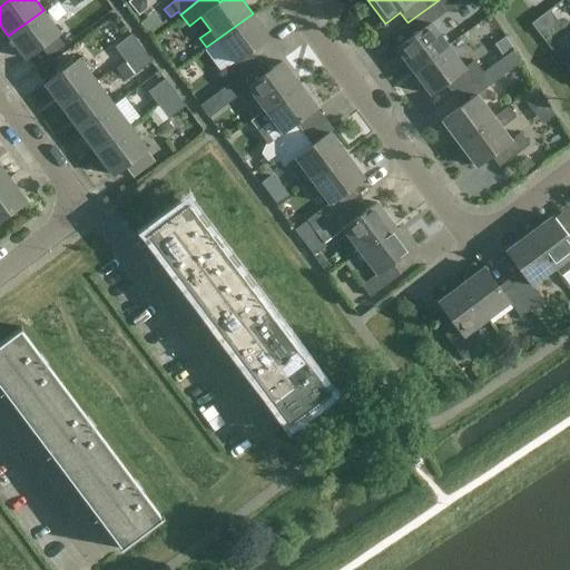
[(439,0),(408,22),(415,33),(396,48),(413,71),(449,46),(432,23),(448,12),(439,0)]
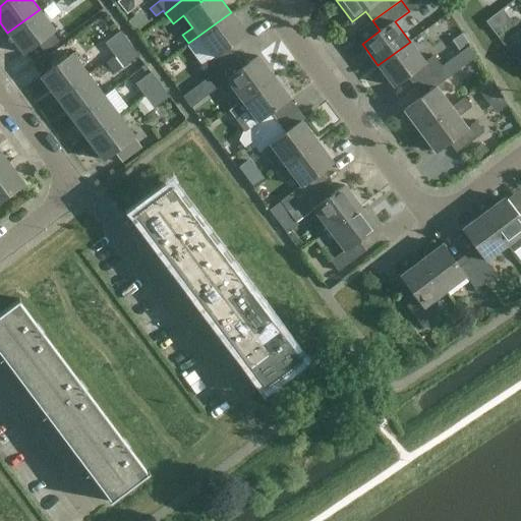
[(55,30),(40,9),(7,33),(23,54),(55,30)]
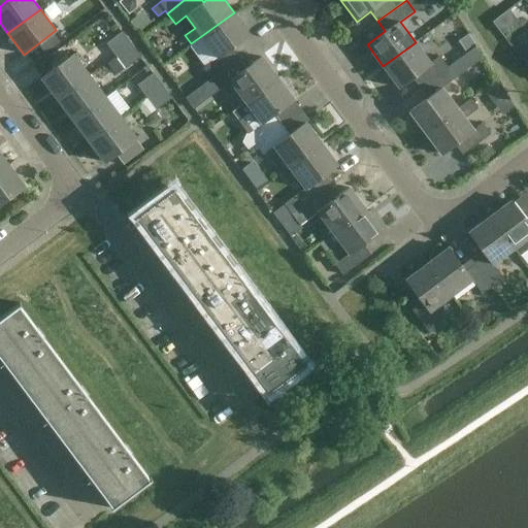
[(251,34),(234,12),(201,36),(217,57),(203,67),(210,77),(211,78),(239,58),(232,47),(251,34)]
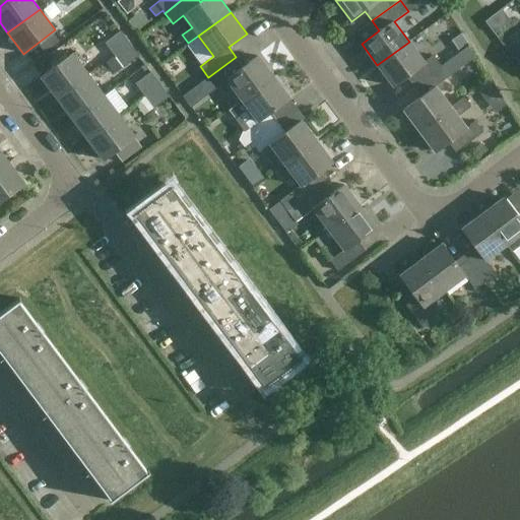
[(105,43),(114,55),(129,43),(120,30),(105,43)]
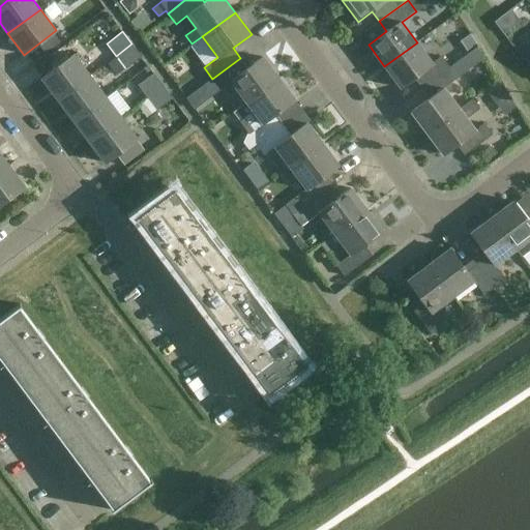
[(421,88),(450,67),(442,56),(433,63),(417,42),(384,66),(401,88),(414,79),(421,88)]
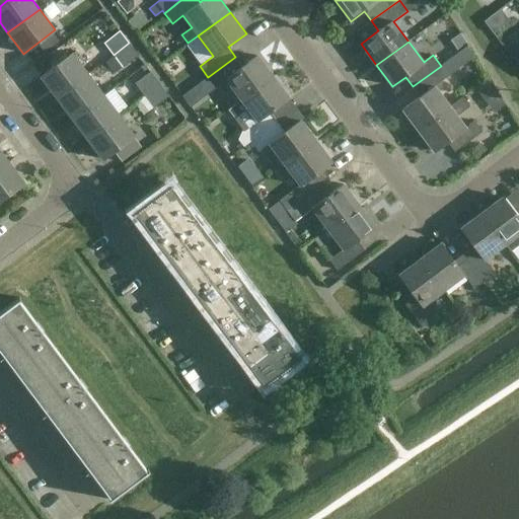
[(518,45),(516,42),(505,50),(518,67),(518,45)]
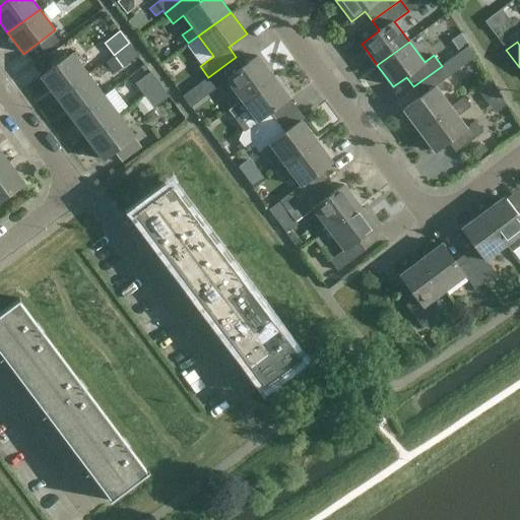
[(129,43),(114,55),(123,67),(138,56),(129,43)]
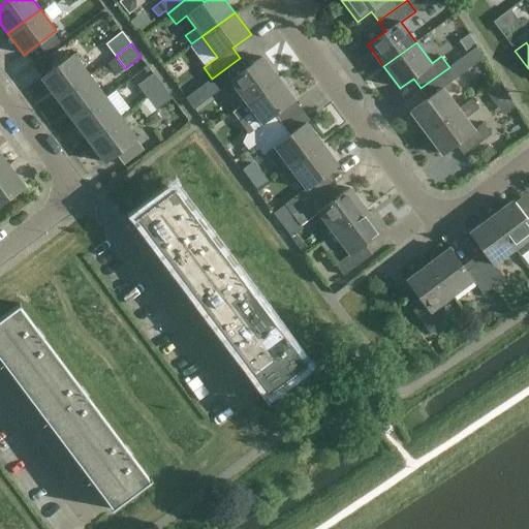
[(41,79),(57,99),(90,75),(73,54),(49,72),(41,79)]
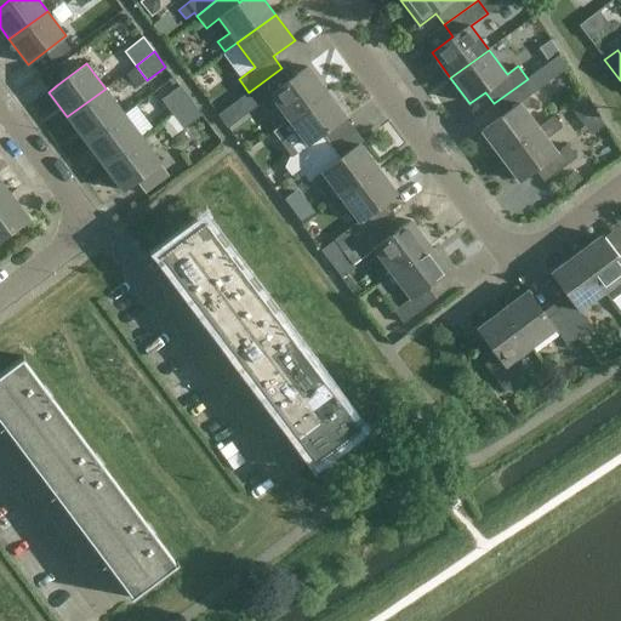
[(290,79),(281,68),(249,92),(248,91),(239,97),(249,109),(256,103),(258,104),(271,95),(288,118),(289,120),(326,91),(308,67),(290,79)]
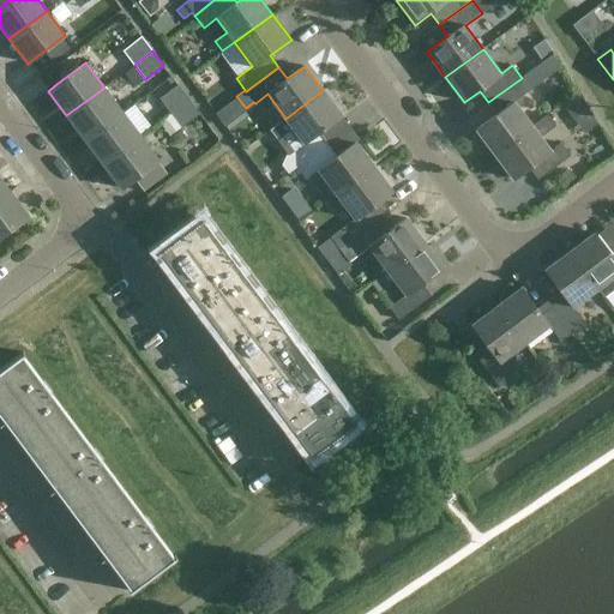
[(522,78),(488,102),(497,114),(476,130),(495,155),(533,126),(531,124),(515,102),(531,90),(522,78)]
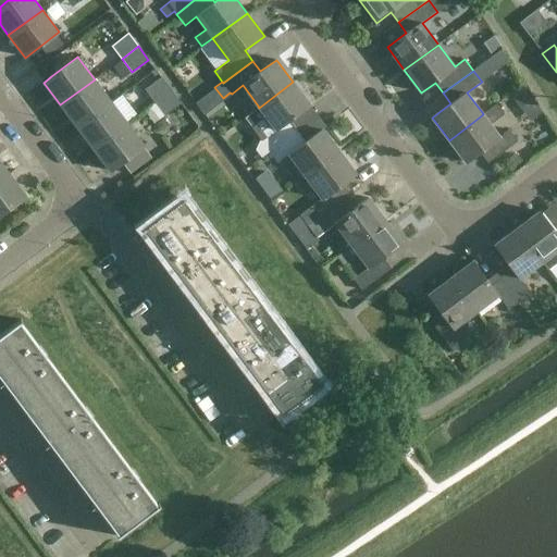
[(145,89),(155,102),(171,90),(161,77),(145,89)]
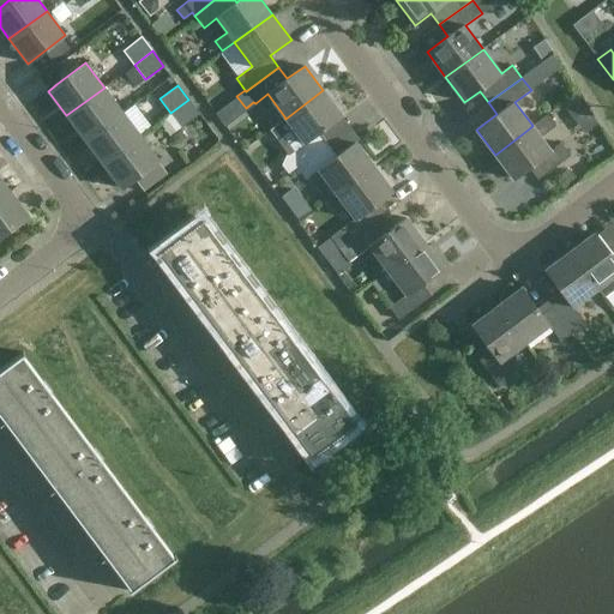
[(122,112),(104,88),(66,115),(85,140),(122,112)]
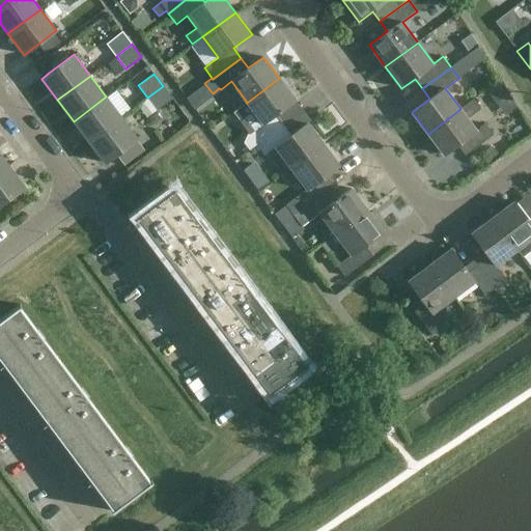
[(256,144),(284,123),(277,114),(296,100),(279,78),(247,103),(246,101),(233,110),(241,121),(253,111),(262,123),(249,134),(244,141),(250,149),(256,144)]
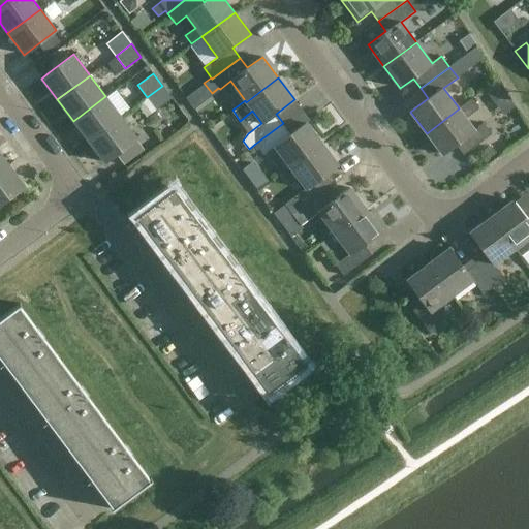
[(162,86),(147,97),(156,110),(172,98),(162,86)]
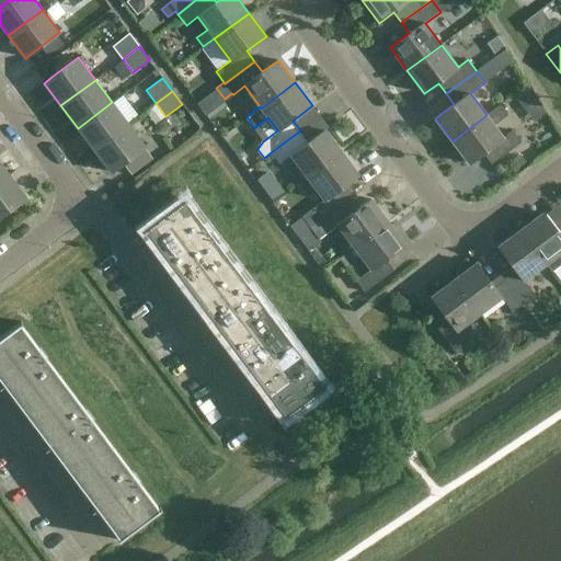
[(128,124),(112,102),(78,128),(94,150),(128,124)]
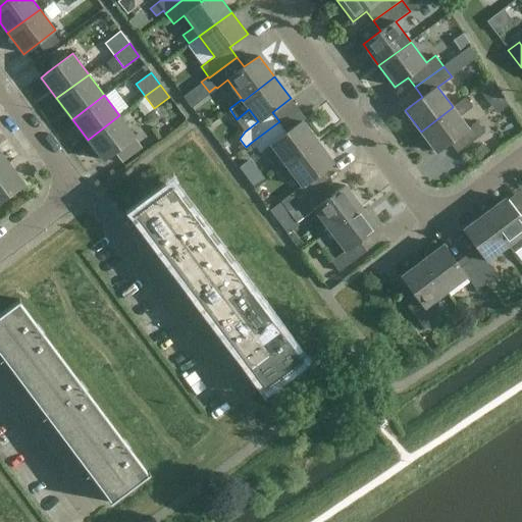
[(468,128),(459,115),(472,106),(464,96),(452,105),(453,107),(421,132),(436,153),(450,143),(458,153),(485,133),(477,121),(468,128)]
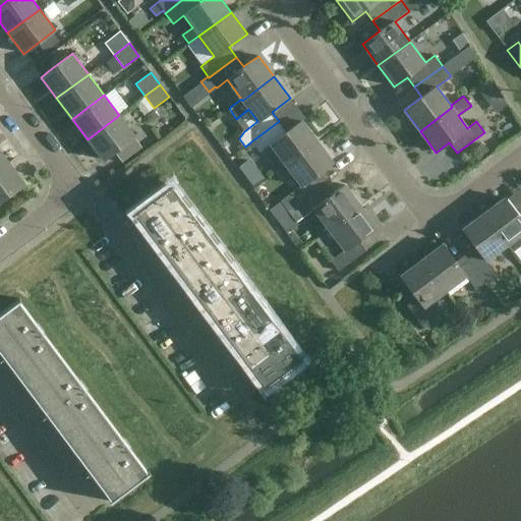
[(135,136),(119,115),(88,139),(103,161),(135,136)]
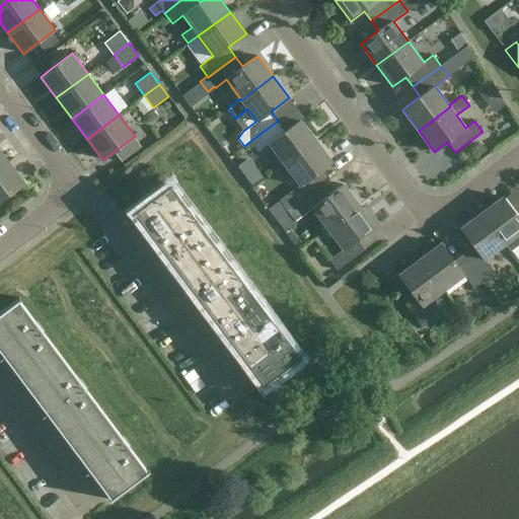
[(286,131),(278,121),(250,141),(258,152),(269,144),(284,164),(316,140),(300,120),(286,131)]
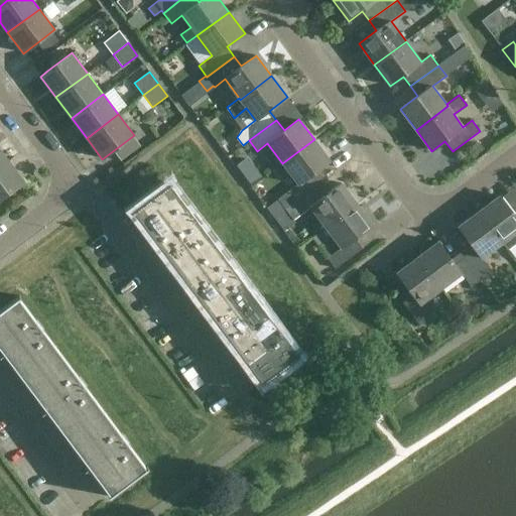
[(330,160),(314,139),(282,163),(275,168),(282,177),(289,172),(297,183),(278,199),(285,209),(319,183),(311,173),(330,160)]
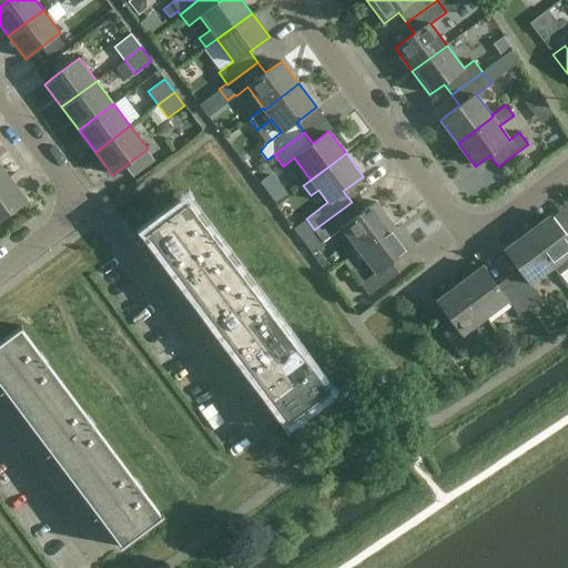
[(0,184),(10,178),(0,164),(0,184)]
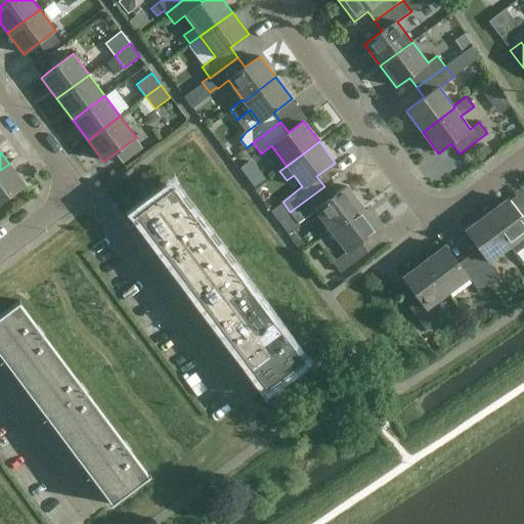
[(0,170),(0,203),(25,185),(9,164),(0,170)]
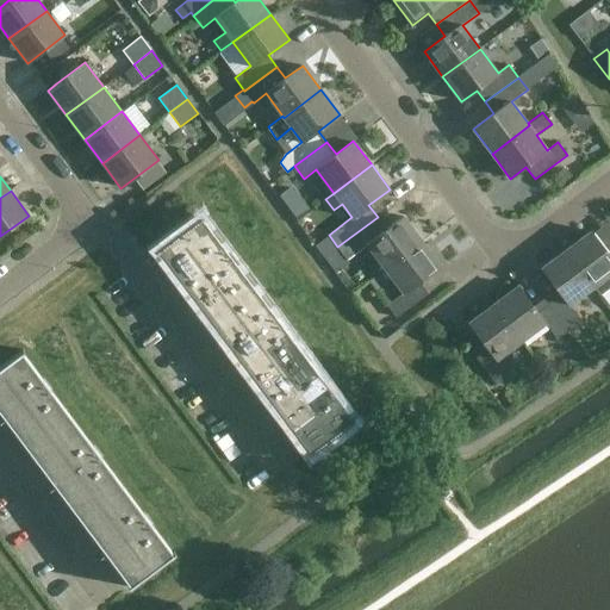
[(156,250),(207,318),(253,284),(201,216),(156,250)]
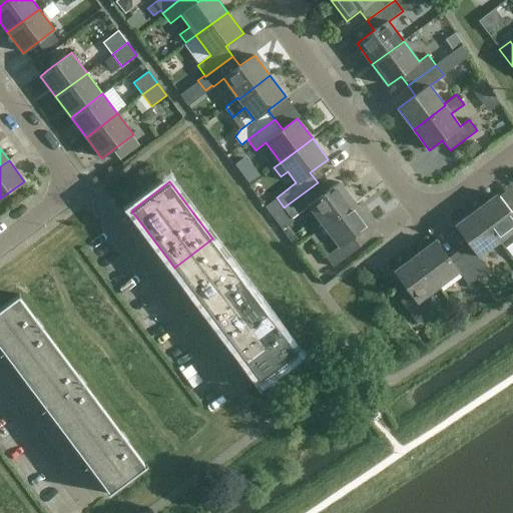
[(316,231),(355,202),(339,181),(325,192),(318,182),(284,207),(292,218),(309,205),(317,217),(310,222),(316,230),(316,231)]
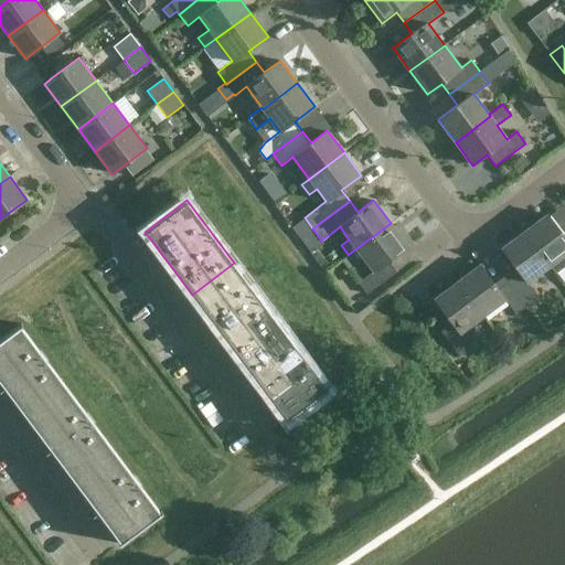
[(524,231),(550,266),(564,253),(564,230),(561,233),(546,214),(524,231)]
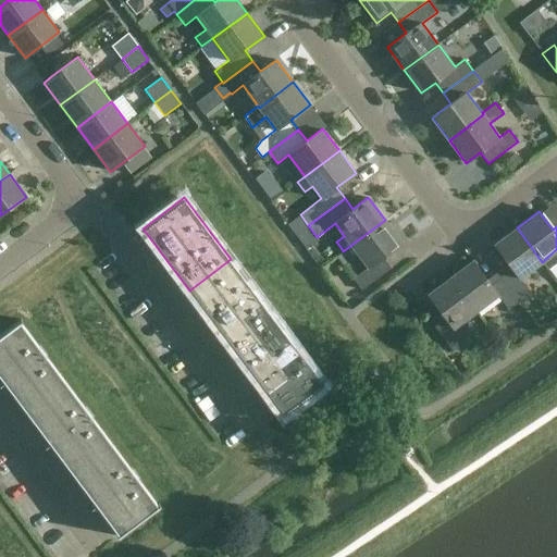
[(401,243),(385,220),(343,251),(343,250),(336,255),(343,264),(357,254),(368,268),(353,279),(361,291),(391,268),(383,257),(401,243)]
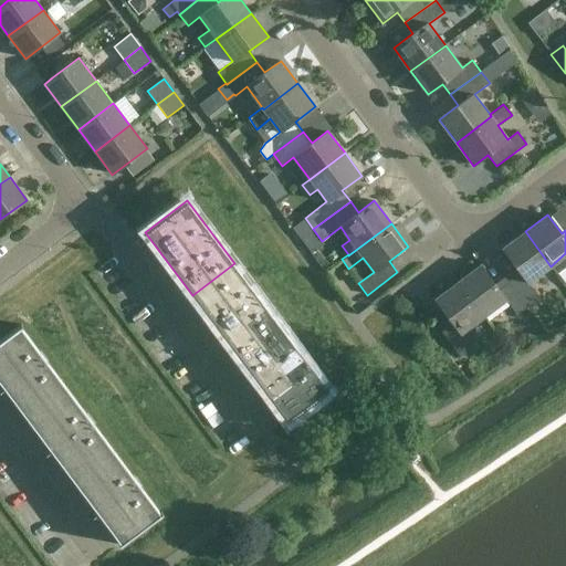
[(528,283),(551,266),(525,231),(502,249),(516,268),(505,276),(527,306),(540,297),(528,283)]
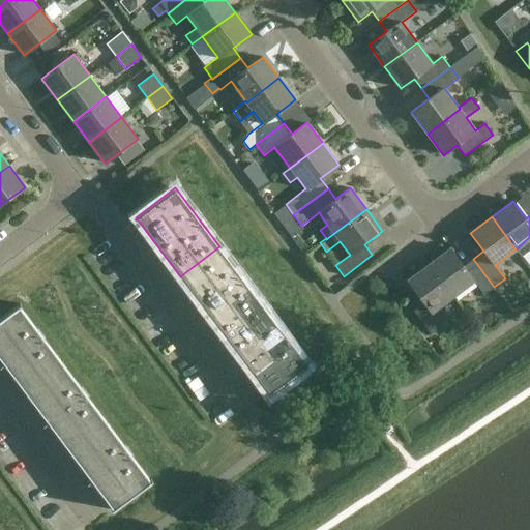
[(224,335),(263,305),(219,246),(180,276),(224,335)]
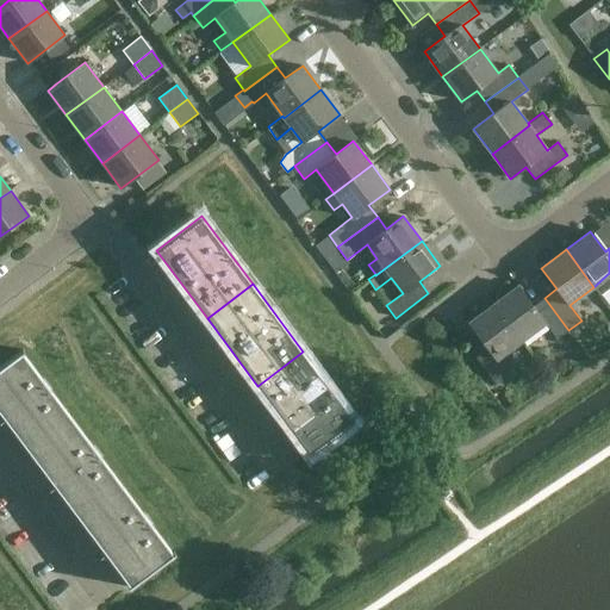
[(556,338),(568,330),(545,298),(534,306),(518,285),(493,304),(521,341),(545,323),(556,338)]
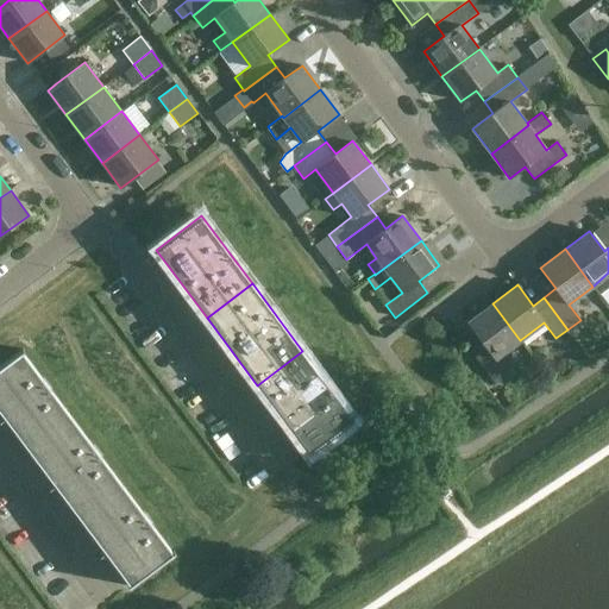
[(496,358),(520,340),(493,303),(468,321),(483,343),(471,352),(495,384),(508,375),(496,358)]
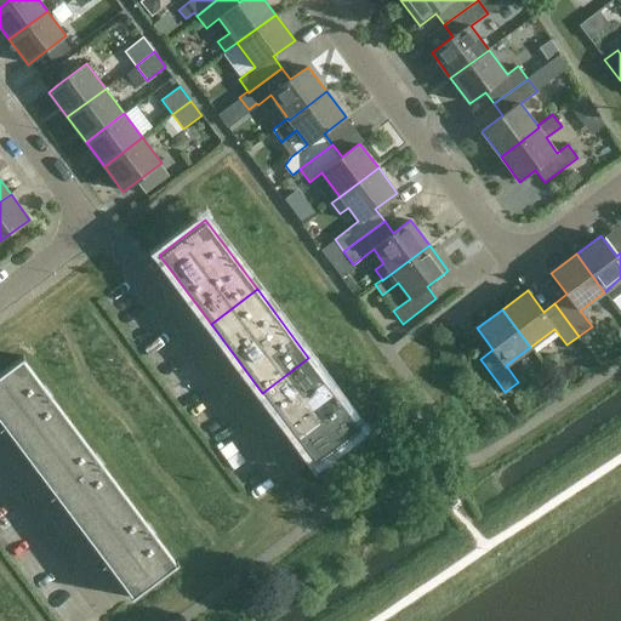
[(23,357),(0,372),(0,422),(28,460),(74,426),(23,357)]
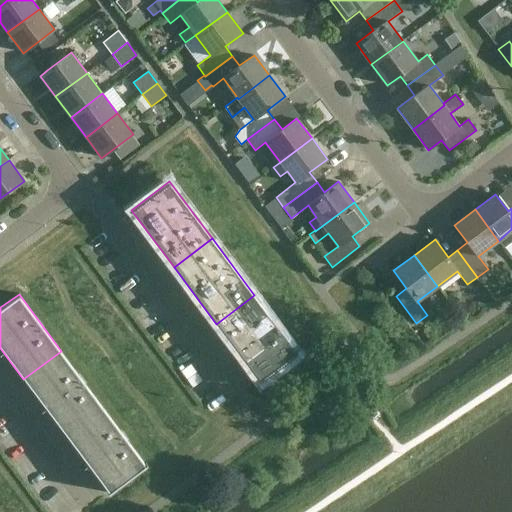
[(216,324),(258,380),(258,381),(297,352),(254,295),(216,324)]
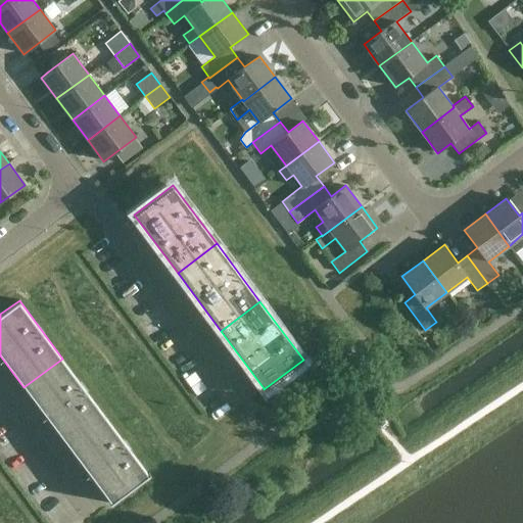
[(66,445),(106,416),(62,359),(24,387),(66,445)]
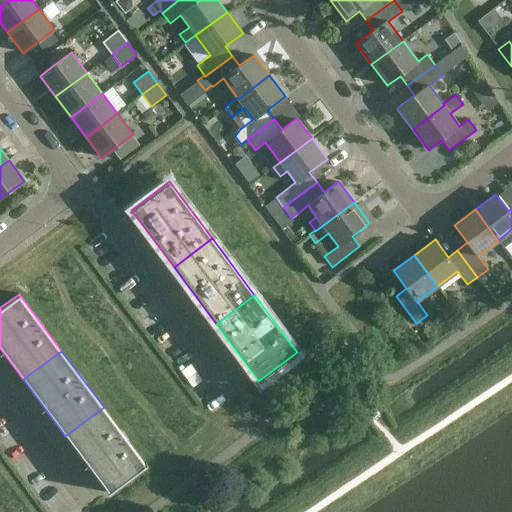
[(65,436),(108,493),(146,464),(104,407),(65,436)]
